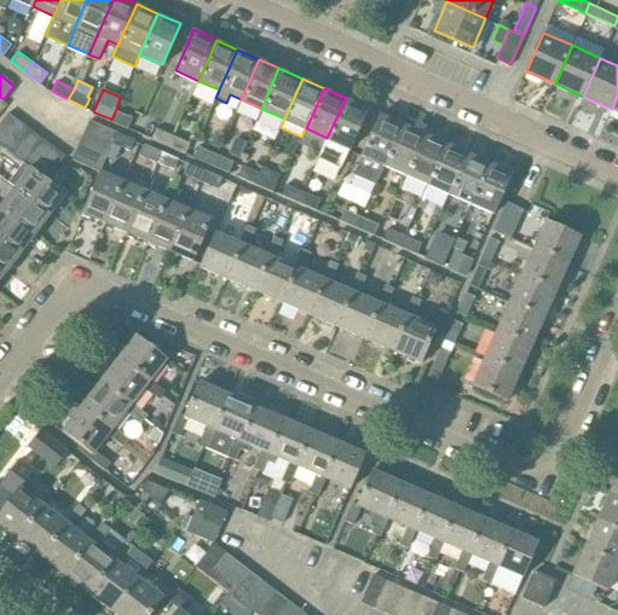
[(327,138),(319,156),(341,166),(350,148),(368,108),(346,98),(327,138)]
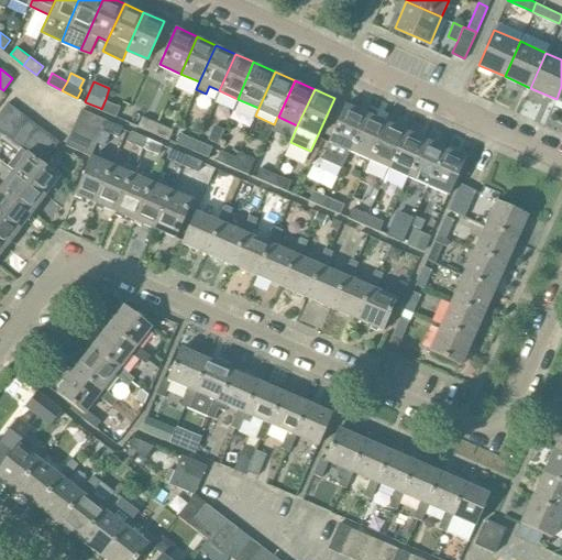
[(106,99),(101,109),(110,112),(117,116),(121,106),(106,99)]
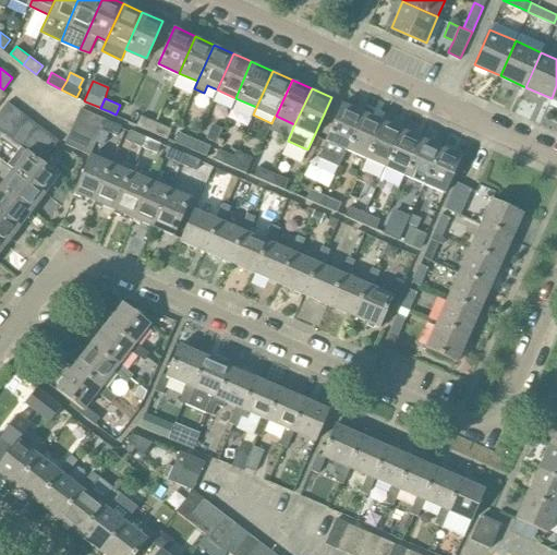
[(0,128),(1,130),(17,108),(8,100),(0,110),(0,128)]
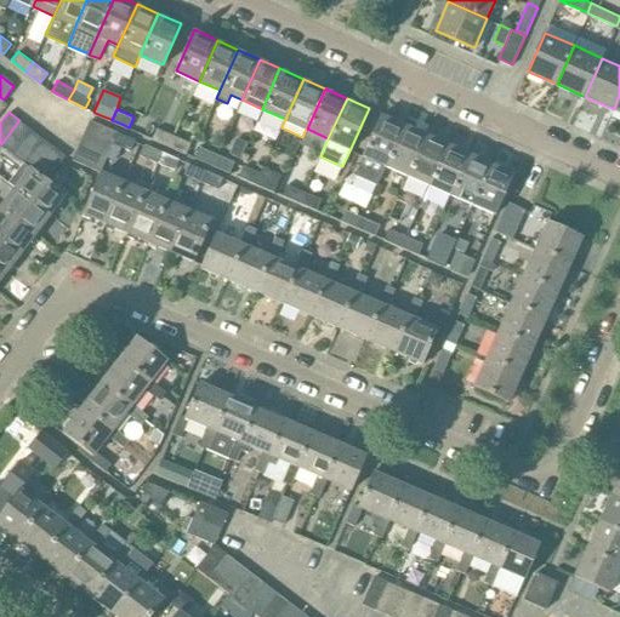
[(382,113),(357,172),(379,182),(386,165),(404,123),(405,120),(399,118),(398,120),(387,115),(382,113)]
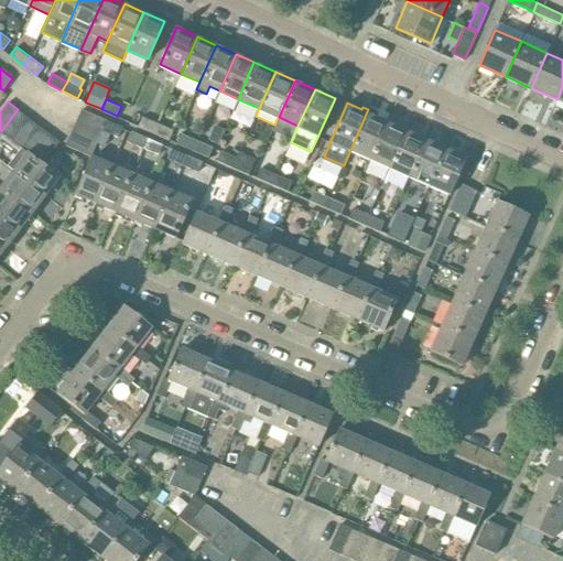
[(83,108),(76,121),(101,131),(103,129),(107,119),(83,108)]
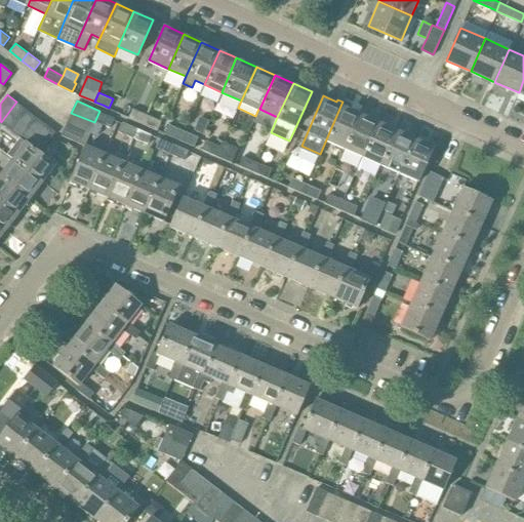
[(10,129),(27,109),(16,102),(1,122),(10,129)]
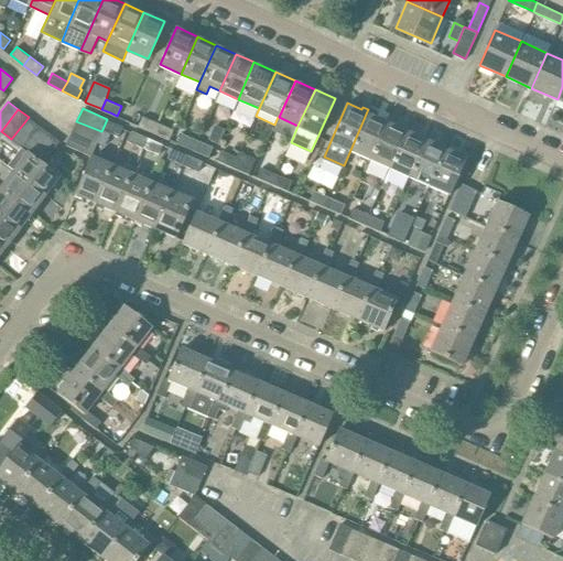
[(367,111),(350,150),(352,150),(370,158),(387,120),(388,118),(381,116),(380,118),(367,111)]
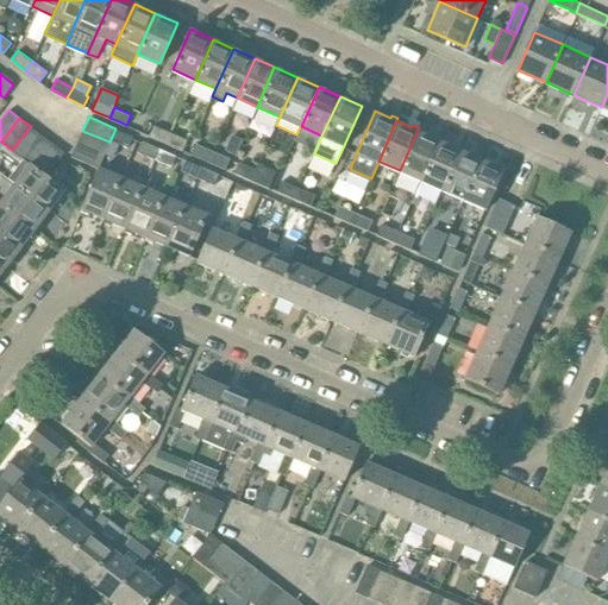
[(165,143),(170,132),(154,124),(149,136),(165,143)]
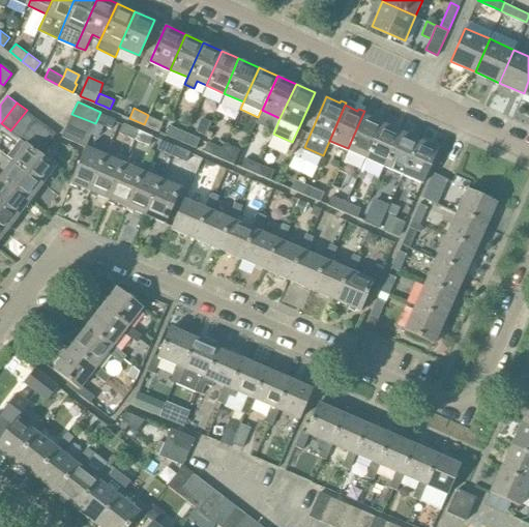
[(21,138),(36,117),(27,110),(10,130),(21,138)]
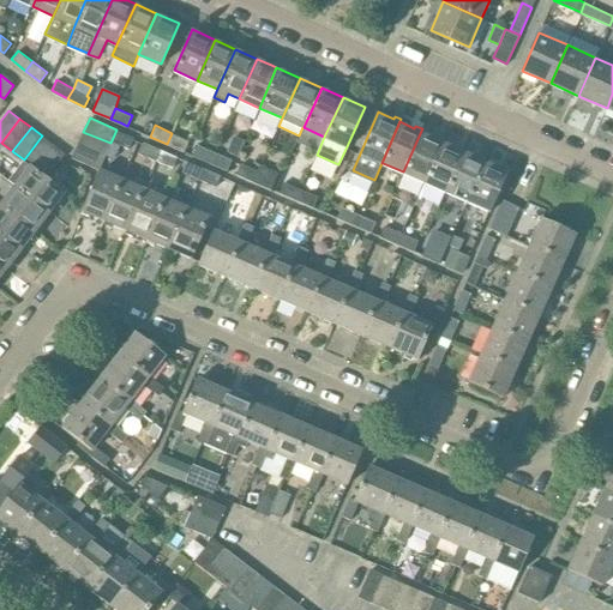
[(116,130),(112,140),(128,148),(133,138),(116,130)]
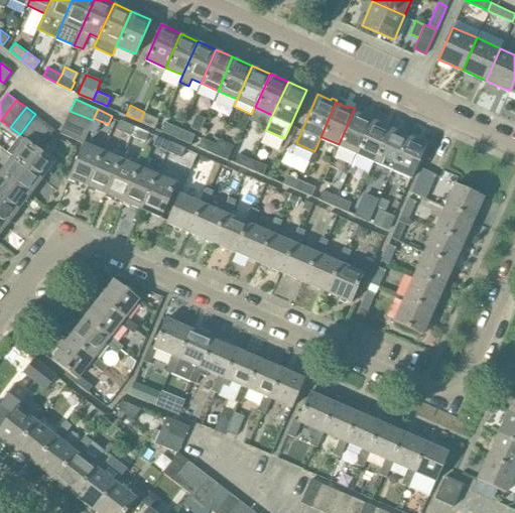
[(354,110),(339,144),(357,152),(372,118),(373,116),(367,114),(366,116),(354,110)]
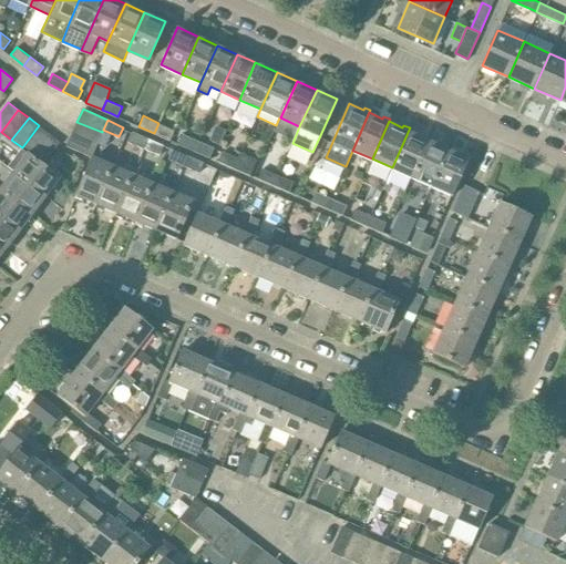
[(76,122),(72,134),(96,145),(102,132),(76,122)]
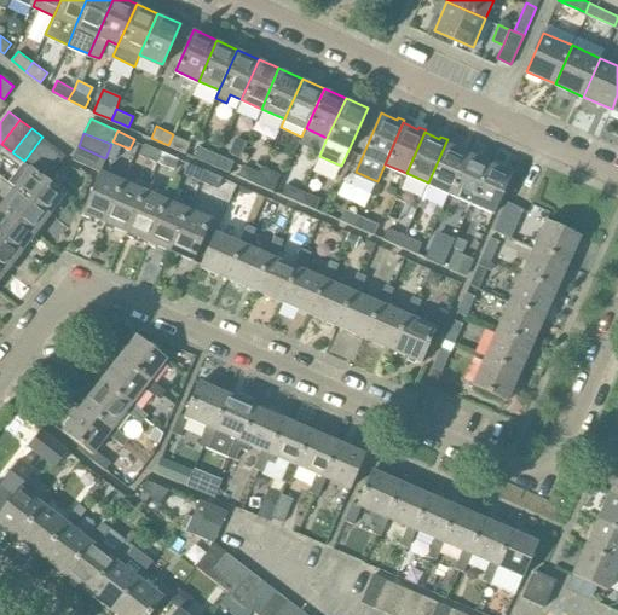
[(173,134),(168,145),(186,152),(191,141),(173,134)]
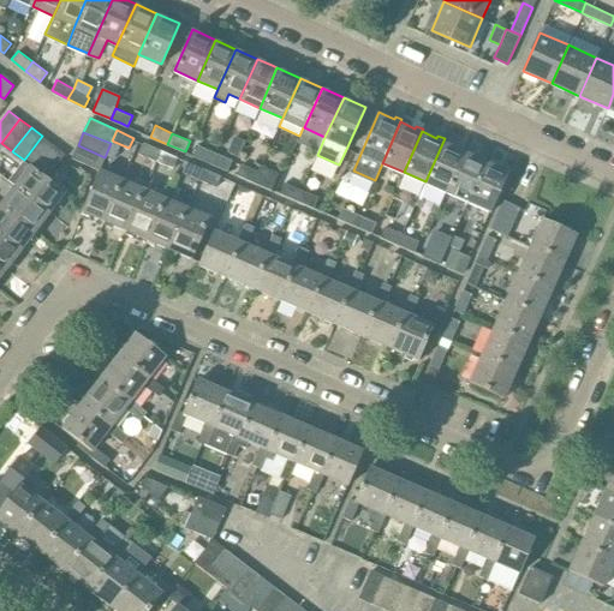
[(42,136),(24,160),(35,168),(54,144),(42,136)]
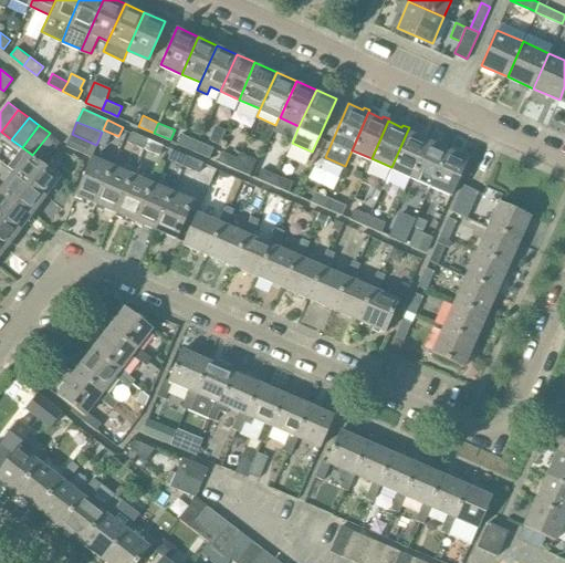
[(411,177),(428,138),(429,136),(422,134),(421,136),(409,129),(391,168),(411,177)]
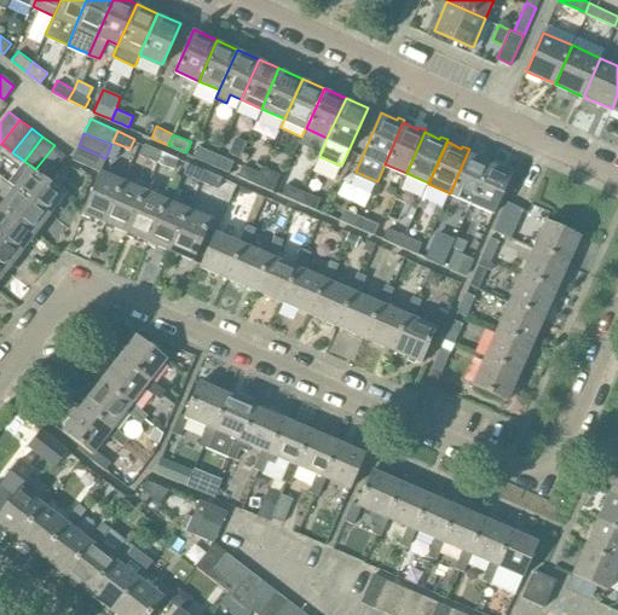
[(157,161),(162,150),(145,143),(140,154),(157,161)]
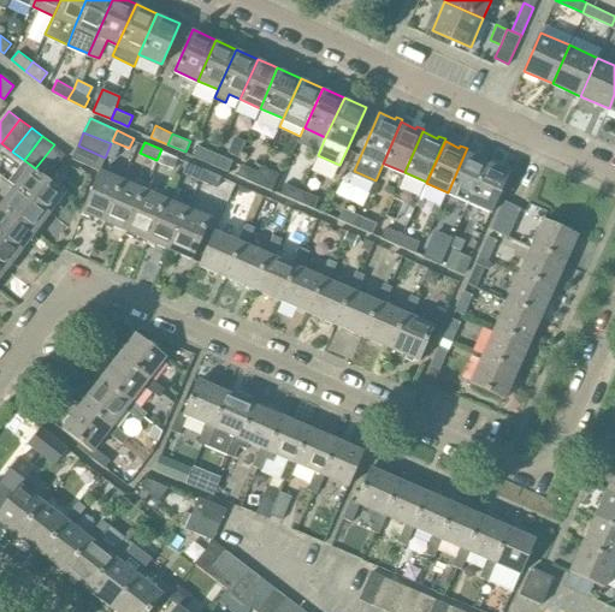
[(54,144),(35,168),(47,178),(61,160),(65,153),(54,144)]
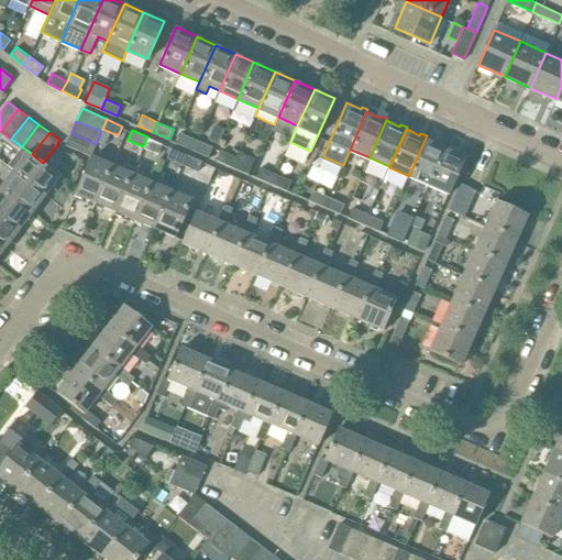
[(193,149),(197,139),(182,132),(177,142),(193,149)]
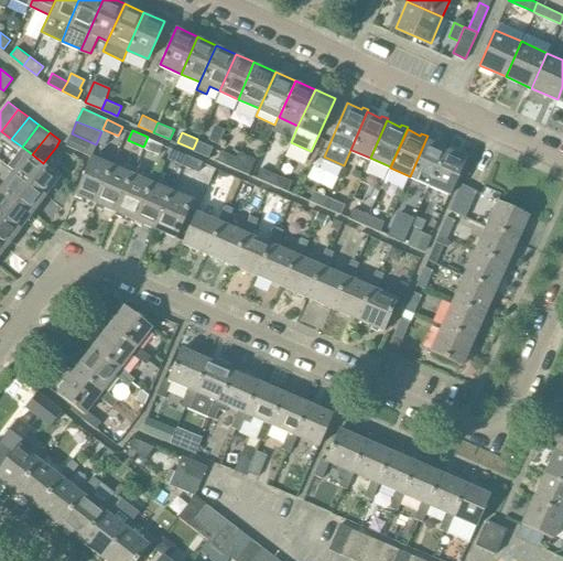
[(72,133),(66,144),(91,155),(96,144),(72,133)]
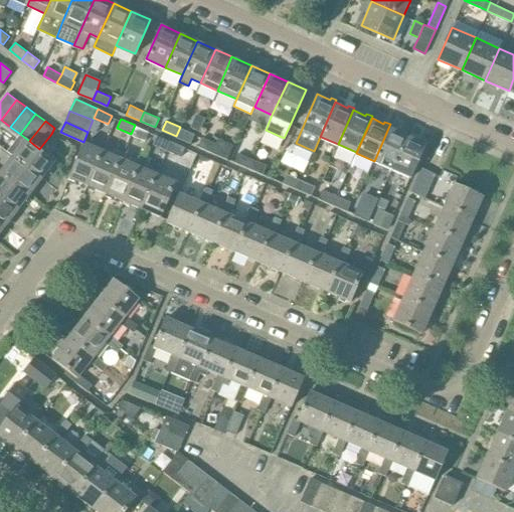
[(135,125),(131,134),(146,140),(149,131),(135,125)]
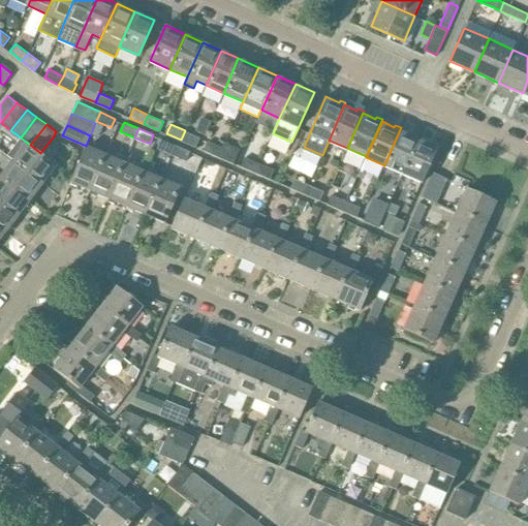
[(400,129),(384,164),(402,173),(417,137),(418,135),(413,133),(412,134),(400,129)]
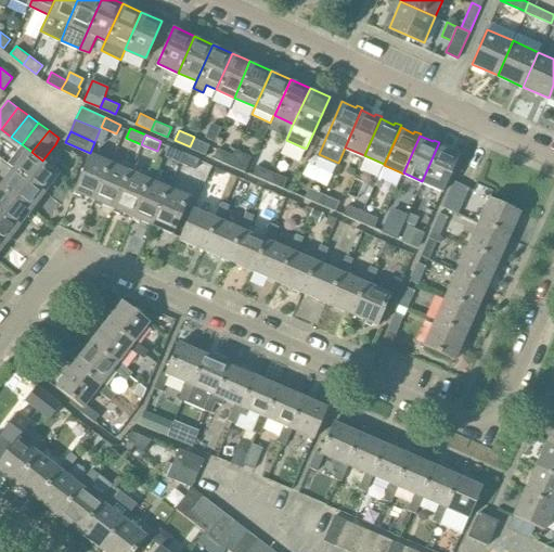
[(194,137),(190,146),(206,154),(210,143),(194,137)]
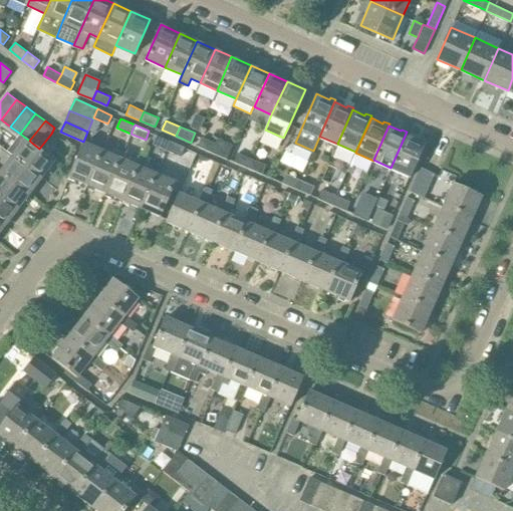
[(20,134),(7,151),(12,155),(42,178),(55,161),(39,149),(29,141),(25,138),(20,134)]
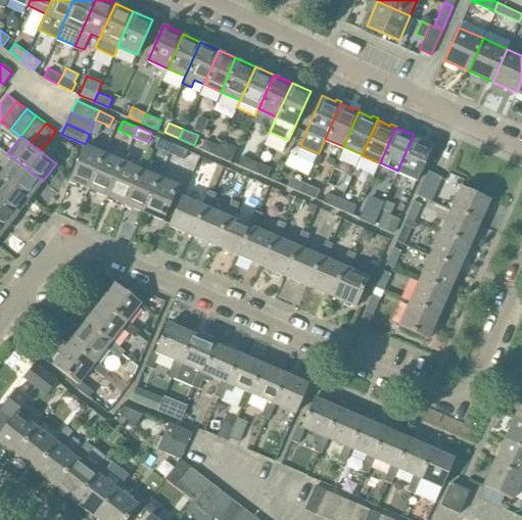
[(170,152),(174,143),(159,136),(155,146),(170,152)]
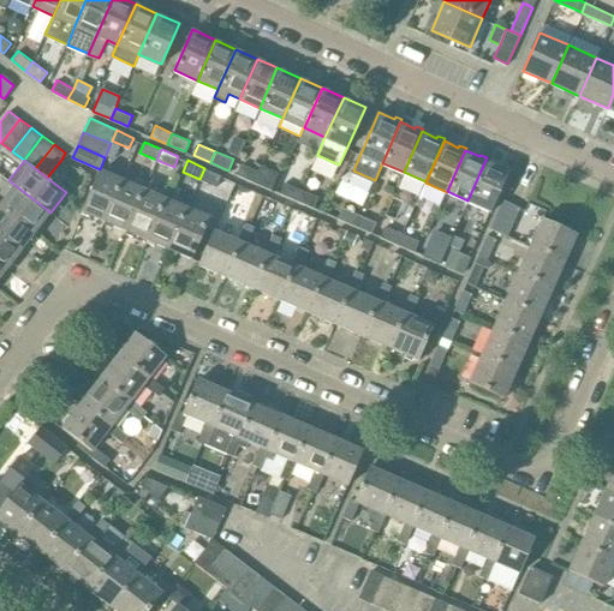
[(486,160),(468,201),(486,209),(490,211),(492,209),(510,169),(507,169),(508,167),(501,163),(501,166),(486,160)]
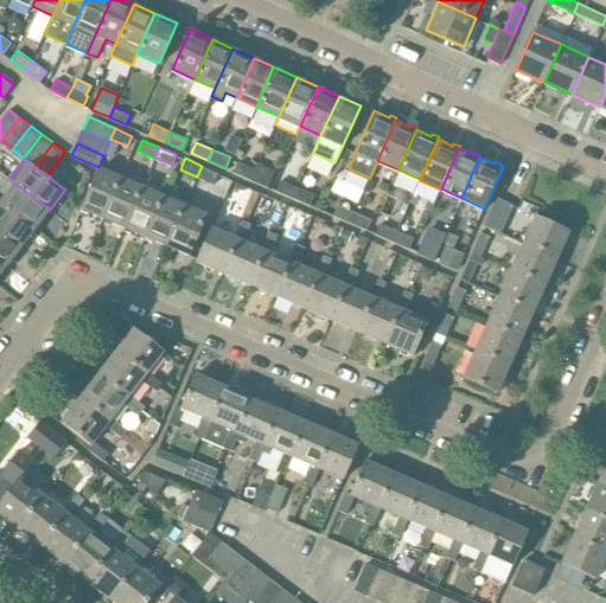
[(252,179),(256,168),(238,161),(234,172),(252,179)]
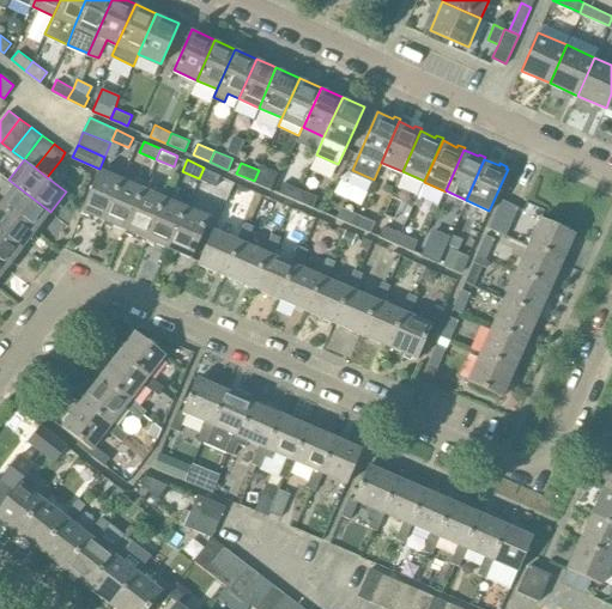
[(259,170),(254,181),(271,188),(273,181),(276,177),(278,171),(261,164),(259,170)]
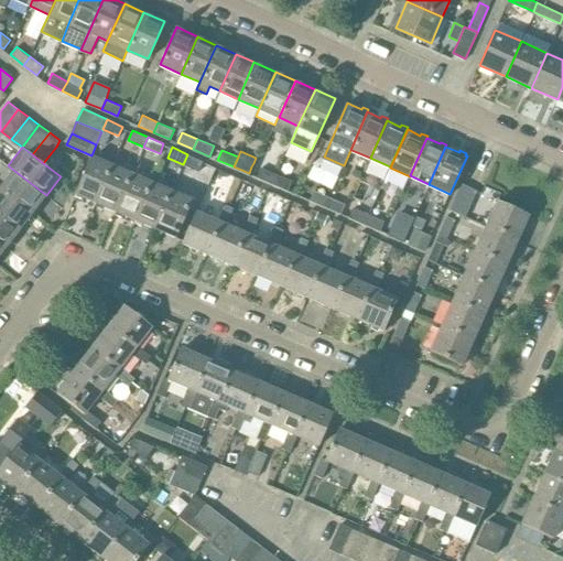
[(187,154),(183,164),(198,171),(203,161),(187,154)]
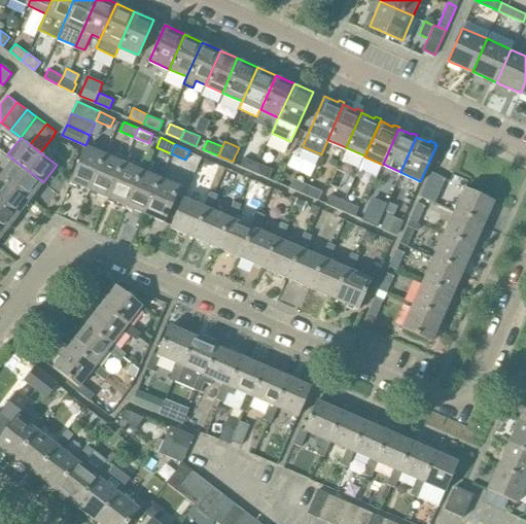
[(86,145),(71,180),(71,181),(90,188),(95,179),(105,153),(86,145)]
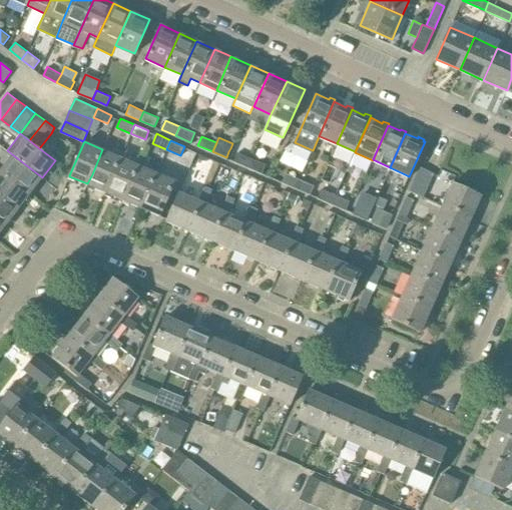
[(236,154),(233,160),(247,166),(251,157),(256,149),(247,145),(243,154),(237,151),(236,154)]
